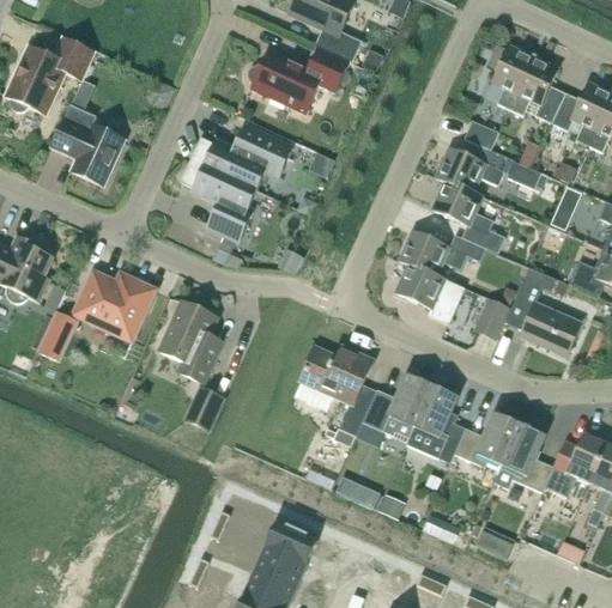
[(295,0),(290,12),(322,28),(314,44),(352,62),(362,41),(340,30),(355,0),(295,0)]
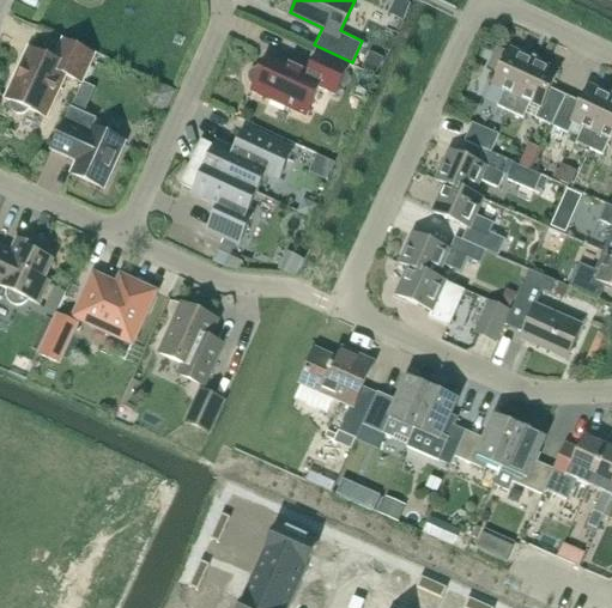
[(28,46),(5,96),(11,98),(11,103),(12,108),(16,111),(20,111),(25,110),(29,107),(47,114),(66,72),(82,80),(95,53),(62,37),(53,56),(28,46)]
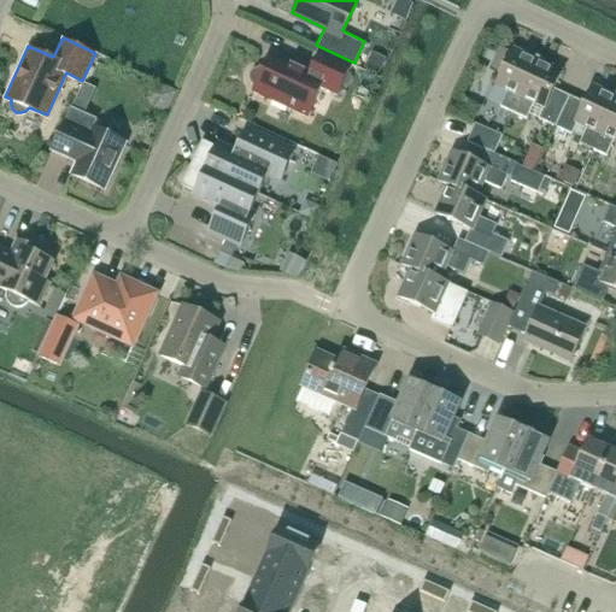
[(500,104),(514,110),(538,57),(515,45),(512,49),(500,45),(492,63),(504,69),(497,82),(508,87),(500,104)]
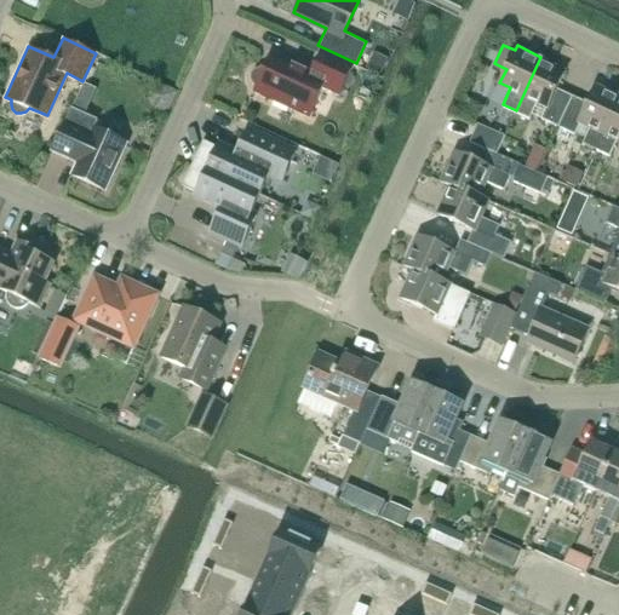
[(251,72),(251,76),(252,81),(257,84),(253,90),(309,115),(322,85),(339,92),(353,63),(321,49),(313,68),(271,50),(264,67),(259,65),(254,68),(251,72)]
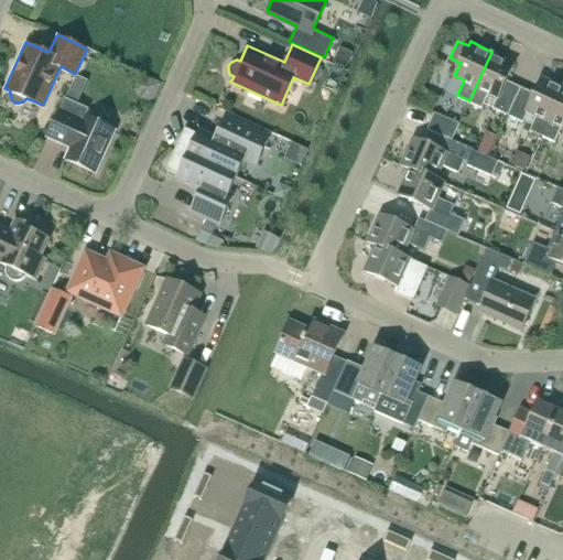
[(339,44),(333,60),(346,66),(353,51),(339,44)]
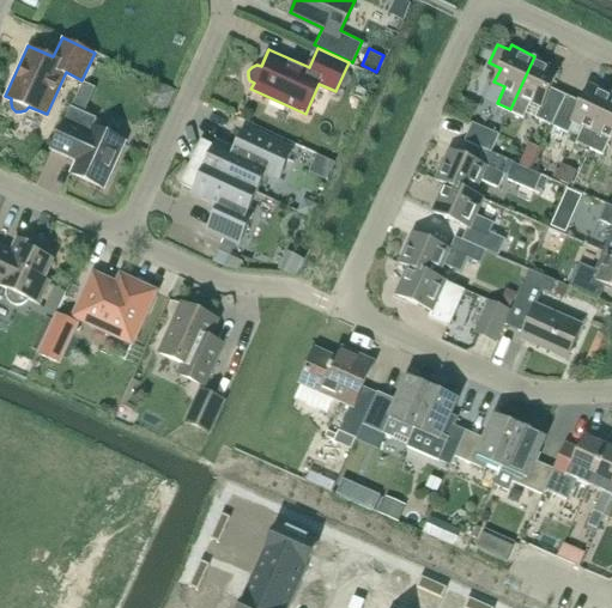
[(559,67),(534,56),(510,109),(523,115),(531,98),(540,103),(535,115),(551,122),(565,91),(551,84),(559,67)]
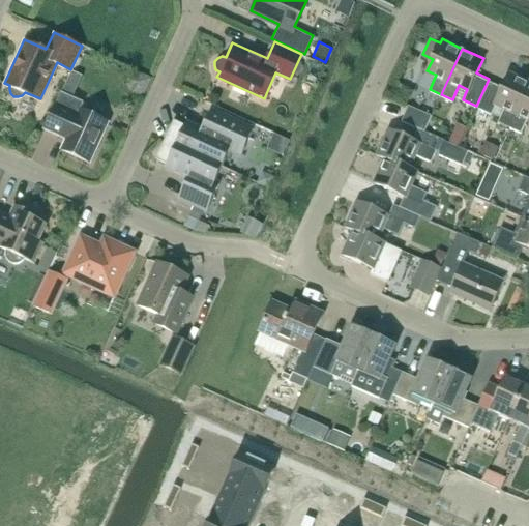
[(71,68),(61,90),(72,95),(83,74),(71,68)]
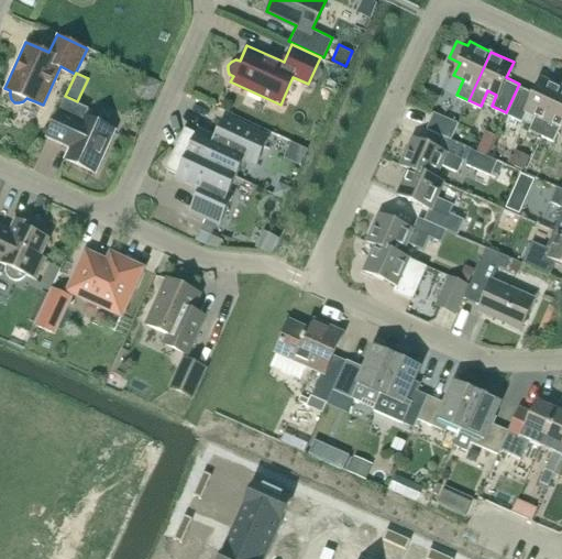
[(533,90),(519,84),(506,112),(521,119),(527,109),(536,113),(529,128),(540,133),(561,86),(561,85),(540,75),(533,90)]
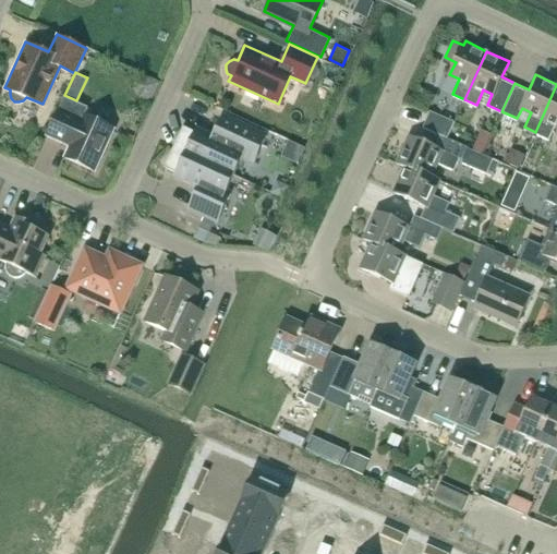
[(556,85),(535,132),(547,137),(554,124),(556,124),(556,85)]
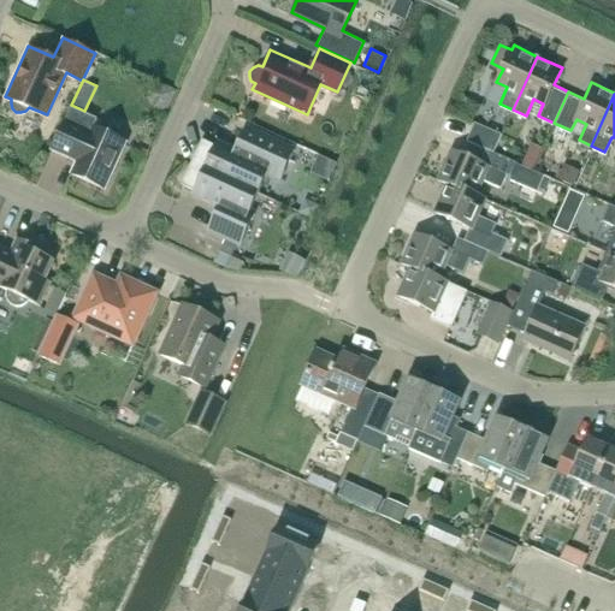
[(71,106),(52,148),(67,155),(72,153),(78,156),(71,171),(105,187),(125,140),(93,125),(96,117),(84,111),(71,105),(71,106)]
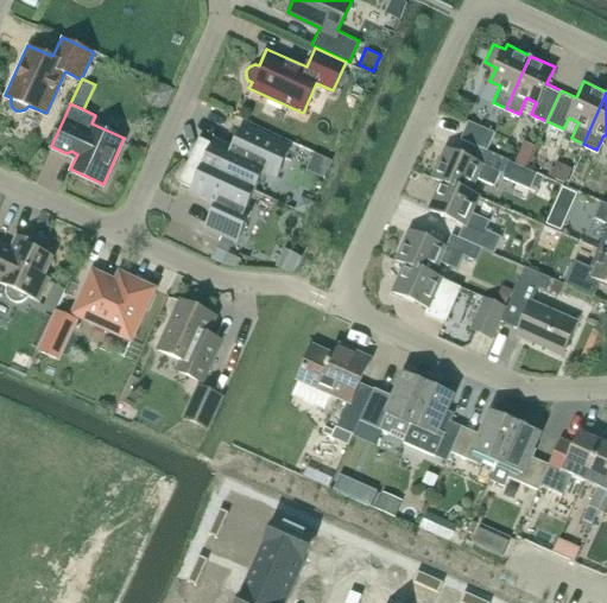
[(468,119),(460,137),(487,148),(494,131),(468,119)]
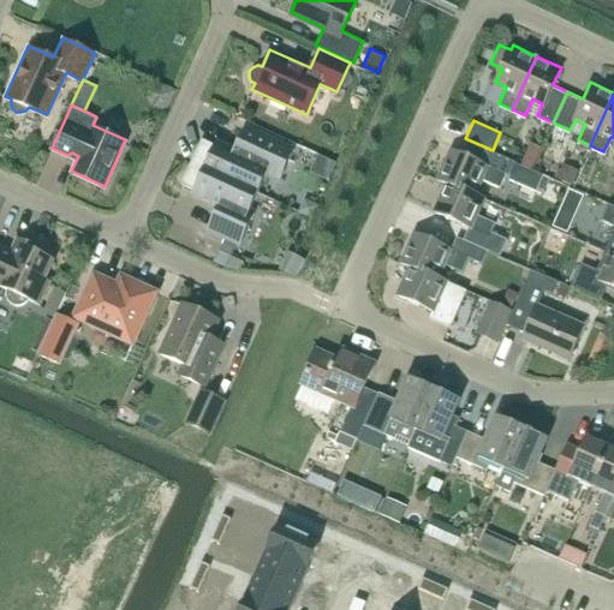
[(202,137),(191,160),(257,190),(266,173),(279,179),(294,147),(246,124),(234,148),(218,139),(215,143),(202,137)]
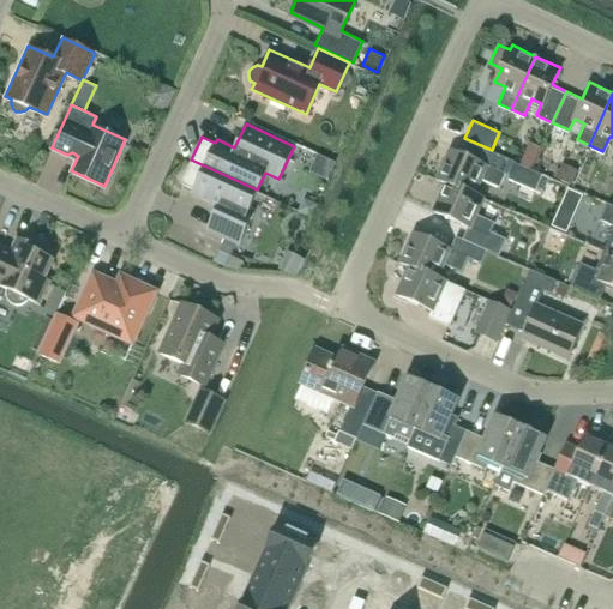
[(529,140),(520,162),(529,167),(540,145),(529,140)]
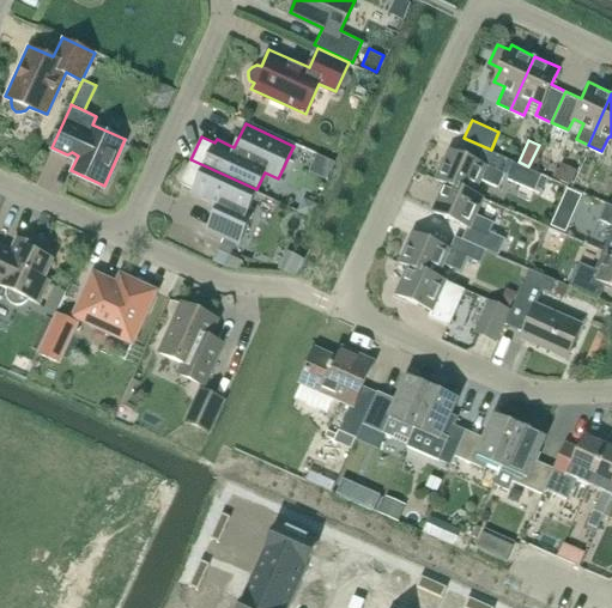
[(449,147),(436,177),(444,181),(444,180),(474,193),(474,192),(480,177),(498,184),(504,171),(449,147)]
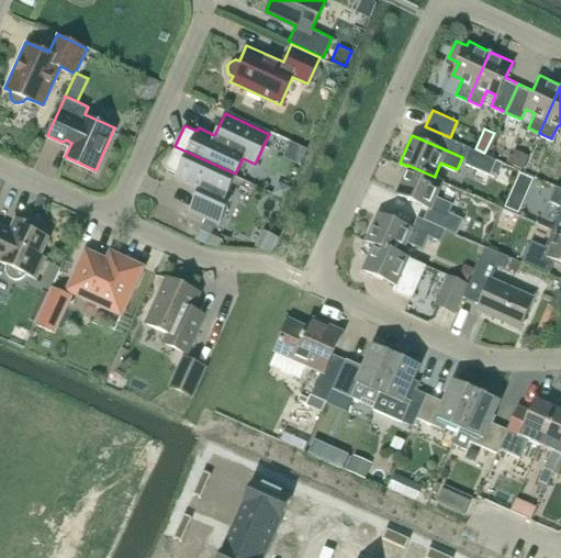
[(235,174),(175,146),(166,166),(178,173),(176,176),(200,187),(190,209),(219,222),(233,192),(228,190),(235,174)]
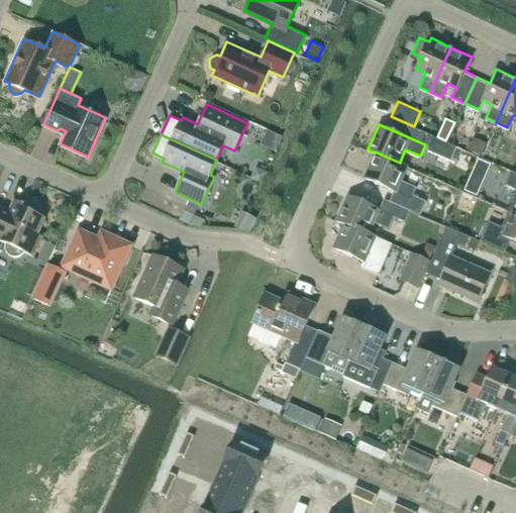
[(473,135),(468,148),(481,155),(487,141),(473,135)]
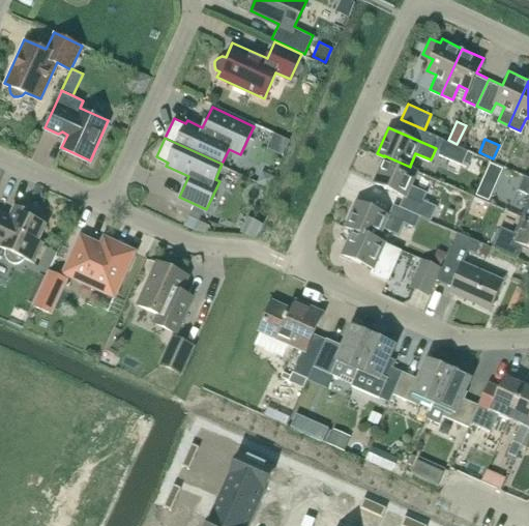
[(444,140),(438,153),(467,166),(473,152),(444,140)]
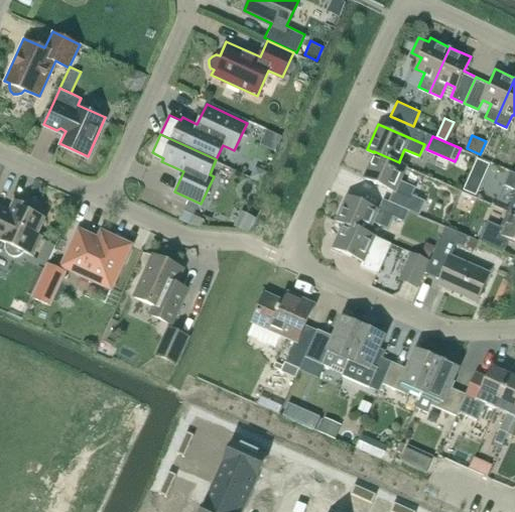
[(374,152),(364,175),(394,188),(389,200),(409,209),(418,214),(425,200),(411,194),(415,183),(401,177),(407,165),(399,161),(399,162),(374,151),(374,152)]
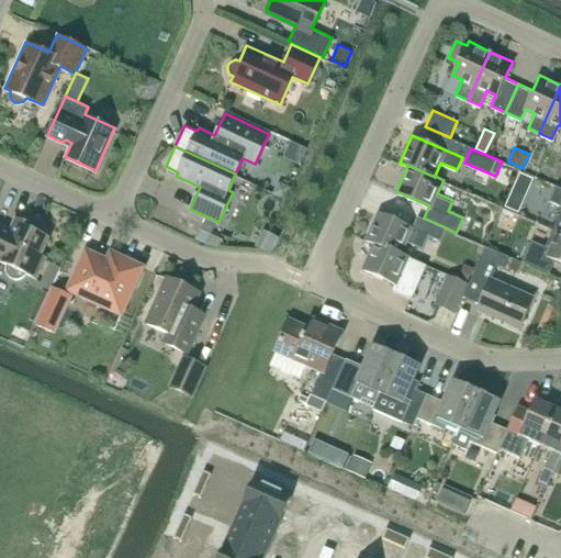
[(279,180),(273,191),(285,198),(291,186),(279,180)]
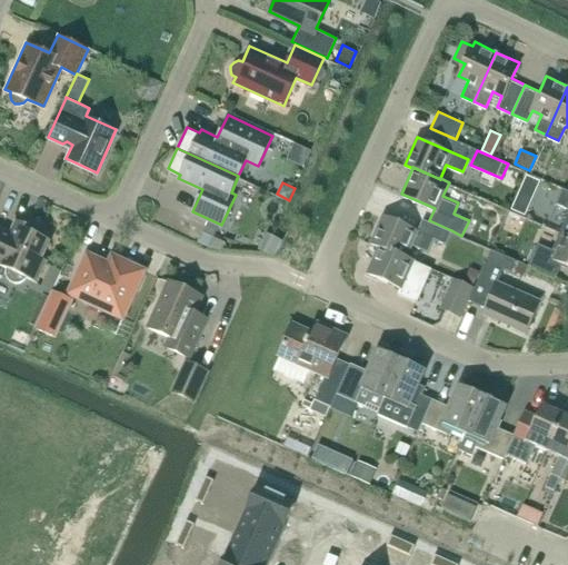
[(567,207),(567,209),(558,230),(567,235),(567,188),(562,187),(556,201),(567,207)]
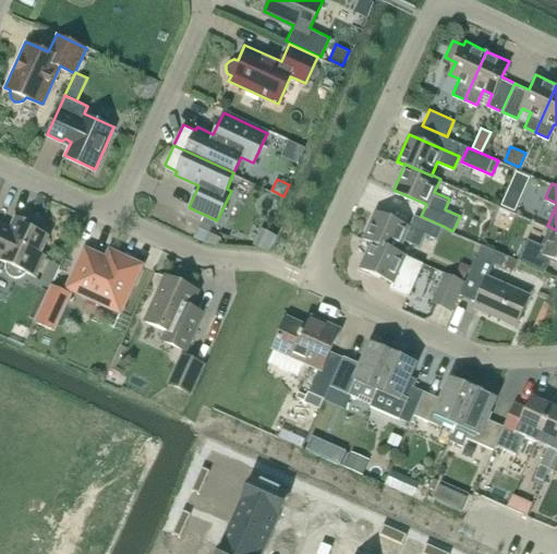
[(507,189),(501,204),(516,209),(521,195),(507,189)]
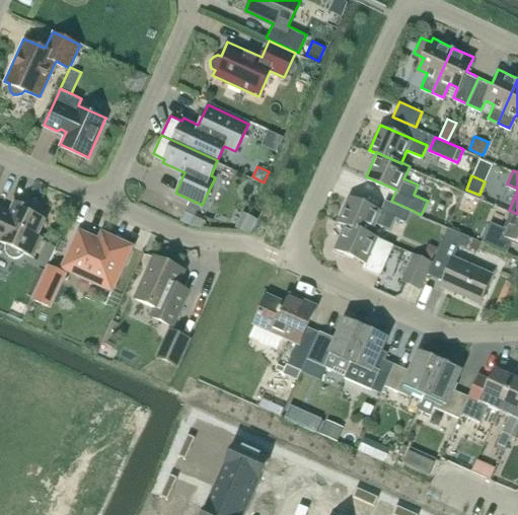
[(349,195),(338,220),(345,223),(346,222),(370,233),(375,221),(389,227),(395,216),(407,221),(412,210),(391,201),(385,198),(381,209),(349,195)]
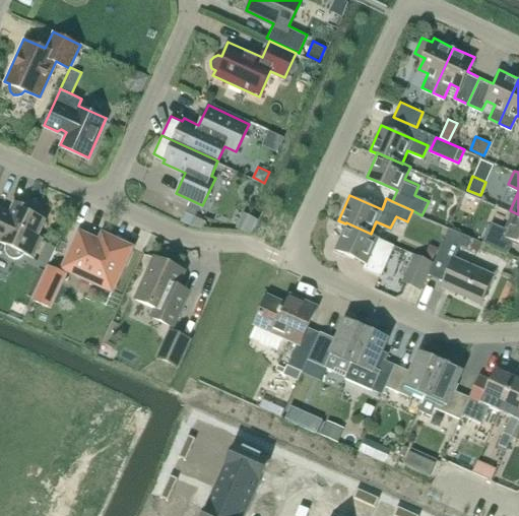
[(0,240),(7,244),(6,245),(6,246),(6,248),(6,249),(6,250),(7,252),(7,253),(8,254),(9,255),(10,256),(11,256),(14,257),(15,257),(17,257),(18,257),(19,256),(22,255),(23,254),(24,253),(24,252),(34,256),(43,237),(39,235),(46,219),(33,213),(34,209),(14,200),(9,210),(0,205),(0,240)]
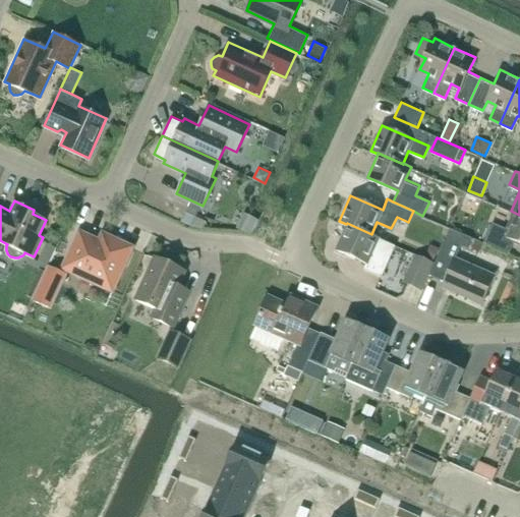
[(191,224),(198,209),(189,205),(182,220),(191,224)]
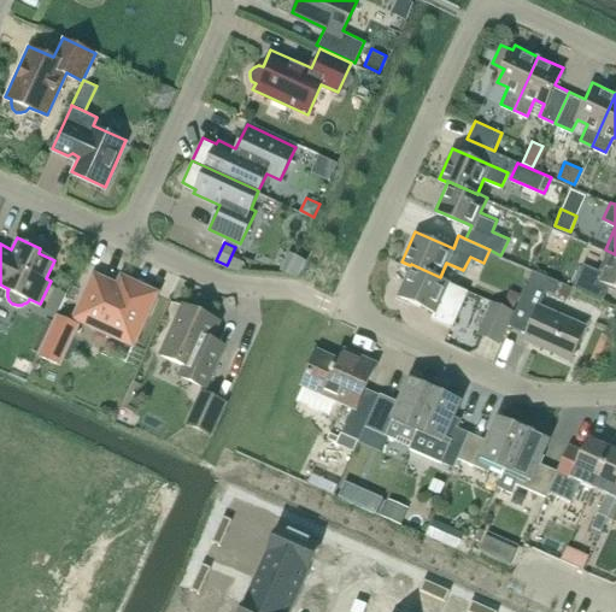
[(289,249),(281,268),(299,276),(308,258),(289,249)]
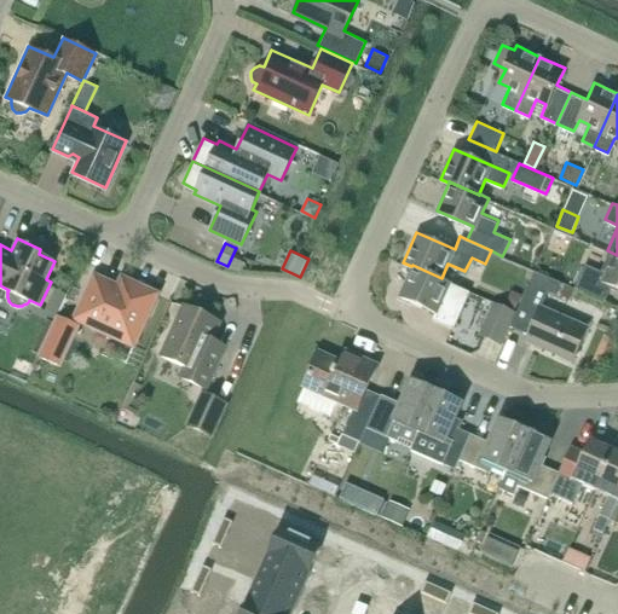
[(617,287),(617,255),(607,250),(600,268),(584,262),(573,285),(605,299),(611,284),(617,287)]
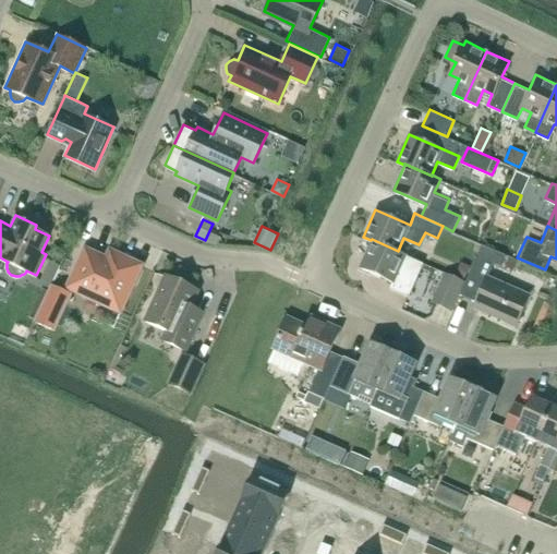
[(372,239),(371,240),(360,266),(394,280),(390,286),(408,293),(422,261),(398,251),(372,239)]
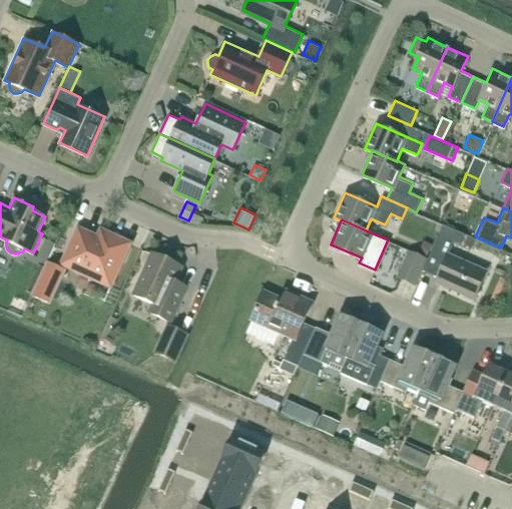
[(443,222),(423,269),(437,276),(435,280),(474,297),(486,270),(447,252),(446,256),(441,252),(448,237),(454,239),(458,229),(443,222)]
